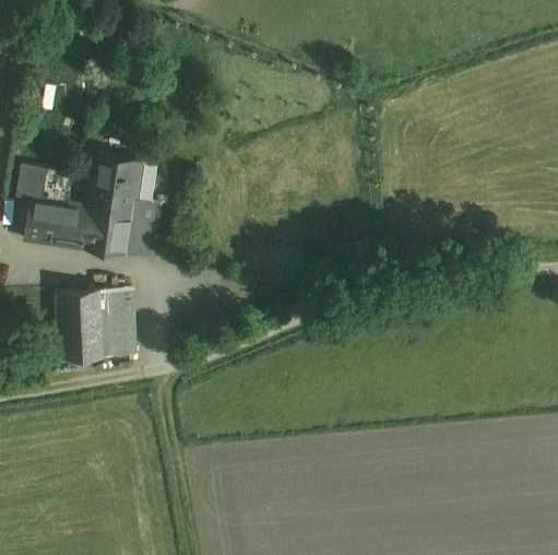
[(144,162),(92,154),(84,204),(84,205),(138,213),(140,200),(144,164),(144,162)]
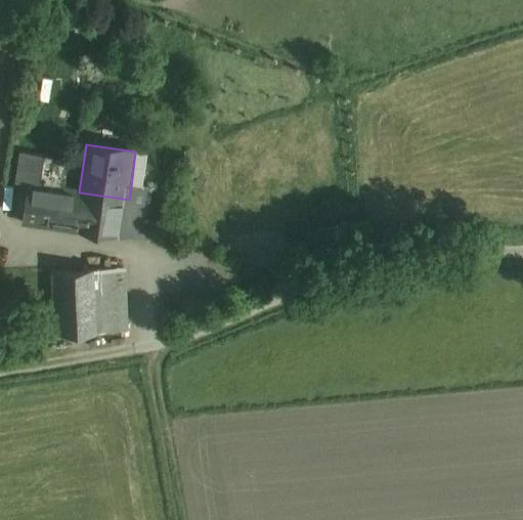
[(147,156),(135,154),(131,187),(141,188),(147,156)]
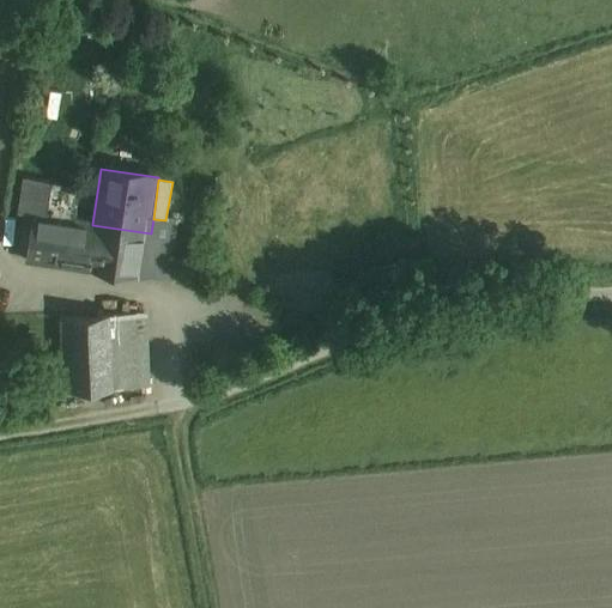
[(74,188),(24,182),(19,216),(34,217),(30,247),(88,255),(92,225),(92,224),(68,220),(74,188)]
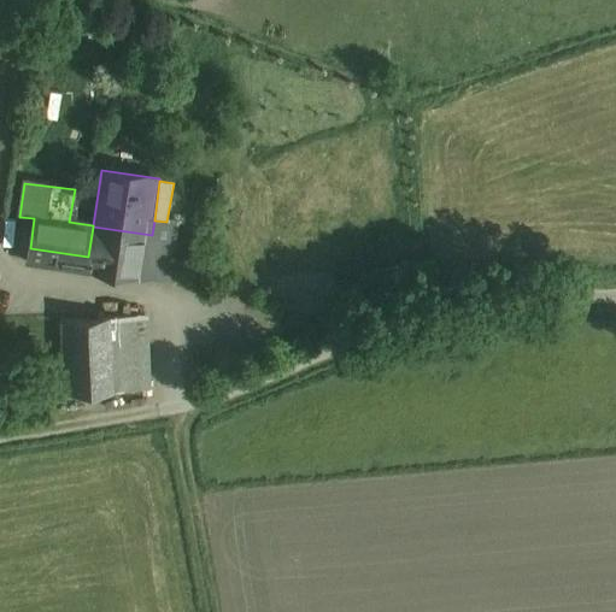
[(166,222),(154,221),(152,235),(145,280),(168,283),(177,224),(166,222)]
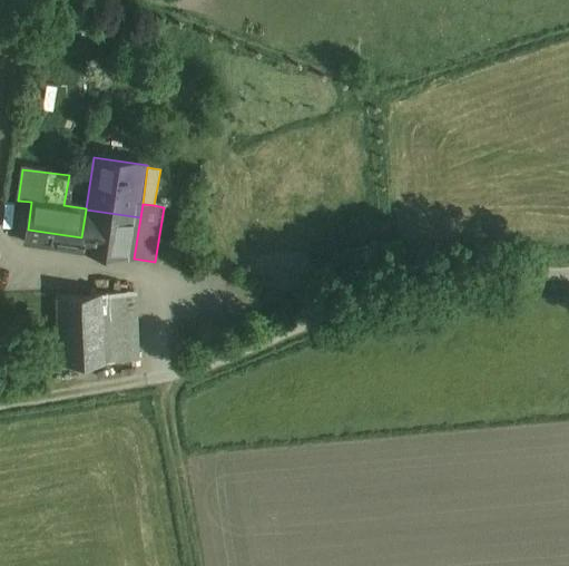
[(86,210),(81,237),(80,251),(81,251),(80,253),(134,259),(140,217),(86,210)]
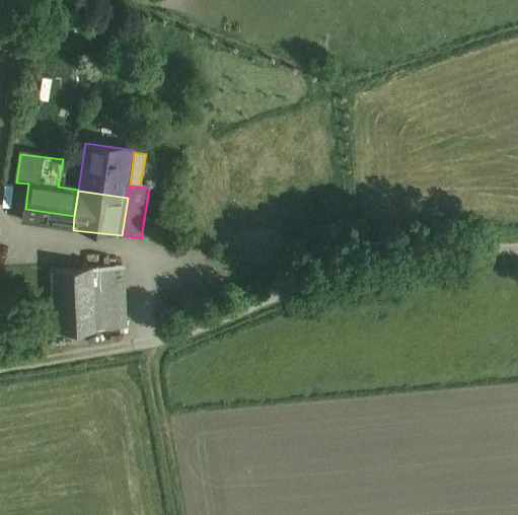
[(74,216),(25,209),(22,223),(73,230),(74,228),(73,228),(74,216)]
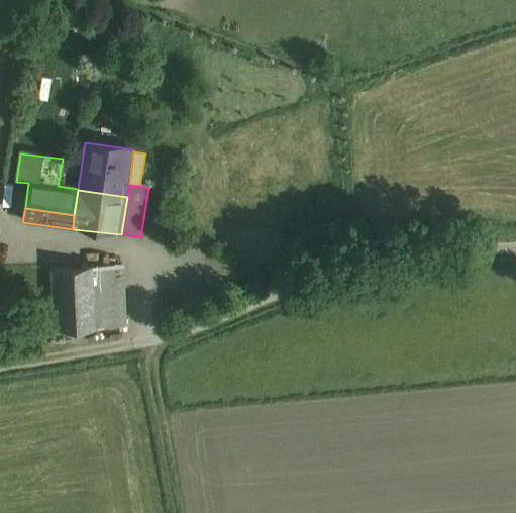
[(121,266),(97,267),(99,328),(124,328),(121,266)]
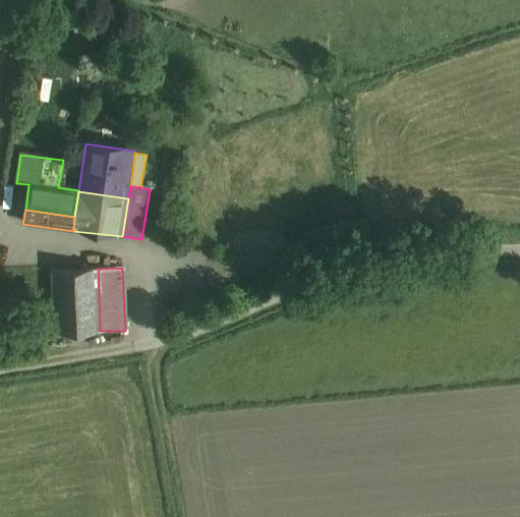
[(98,269),(51,271),(54,333),(100,331),(98,269)]
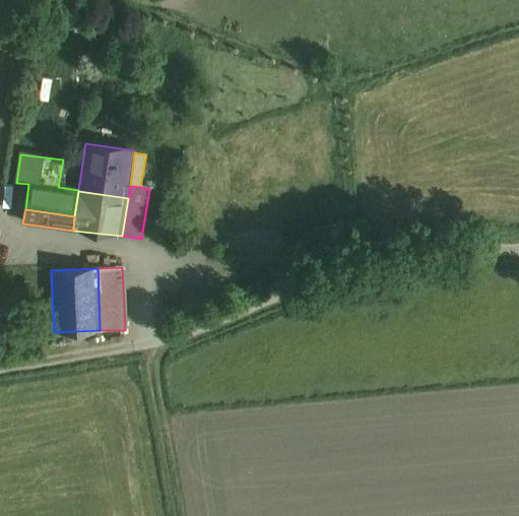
All buildings are outlined.
